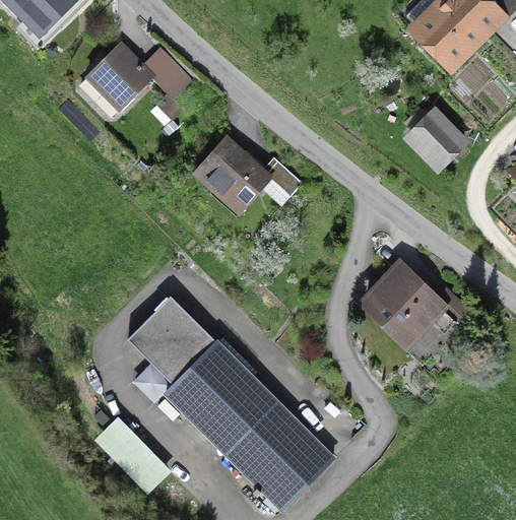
[(515,13),(515,7),(508,0),(437,0),(395,44),(443,89),(515,13)]
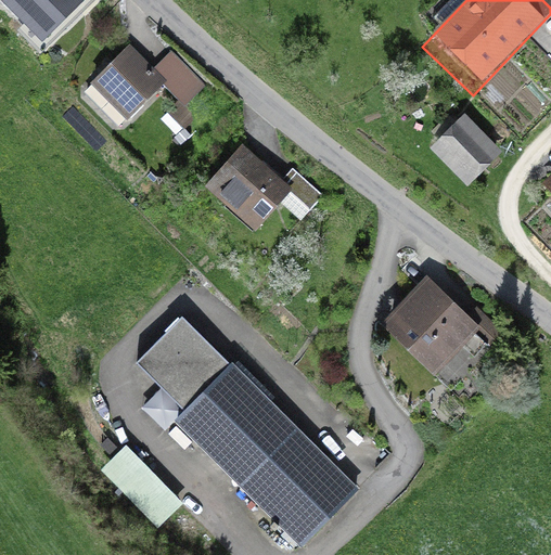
[(165,79),(126,41),(89,79),(128,117),(165,79)]
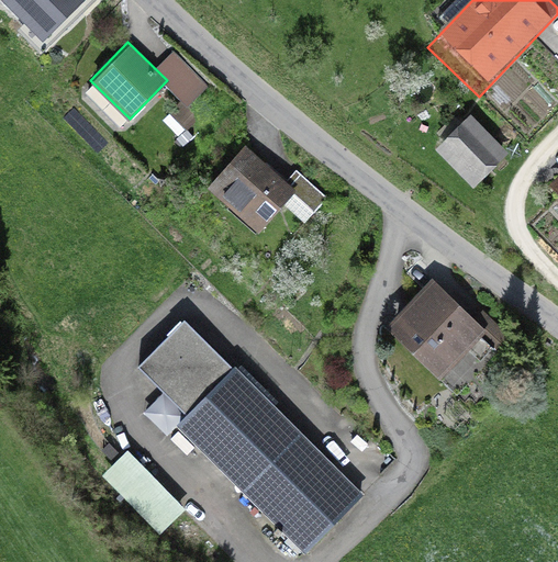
[(503,159),(461,120),(428,155),(470,193),(503,159)]
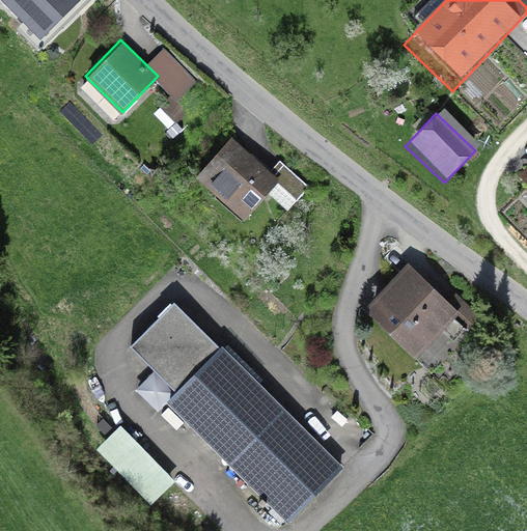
[(278,182),(232,139),(196,177),(242,220),(278,182)]
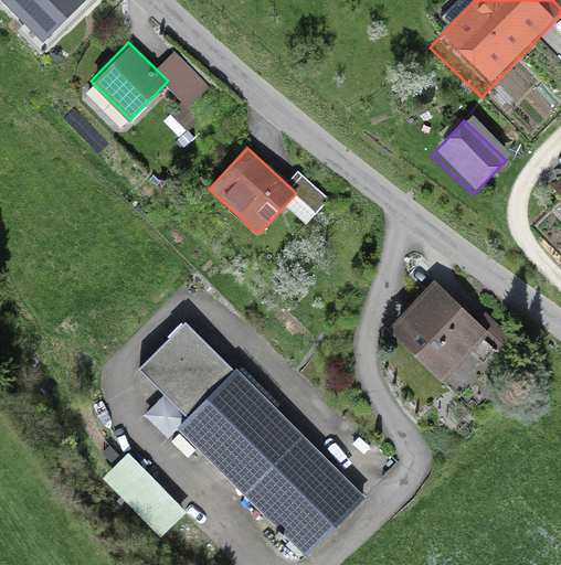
[(560,172),(544,188),(560,204),(560,172)]
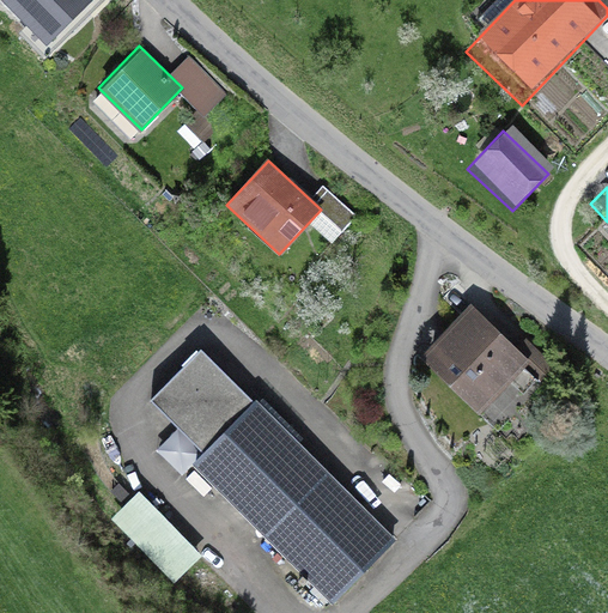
[(529,360),(469,305),(420,358),(479,413),(529,360)]
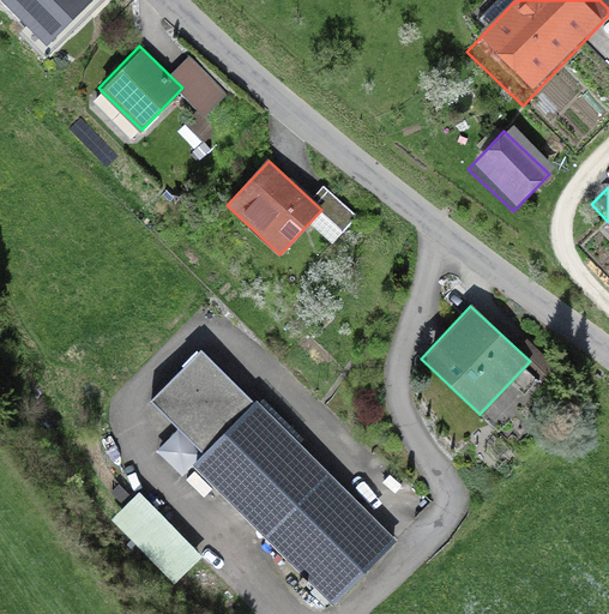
[(396,542),(199,347),(146,399),(204,456),(194,465),(333,605),(396,542)]
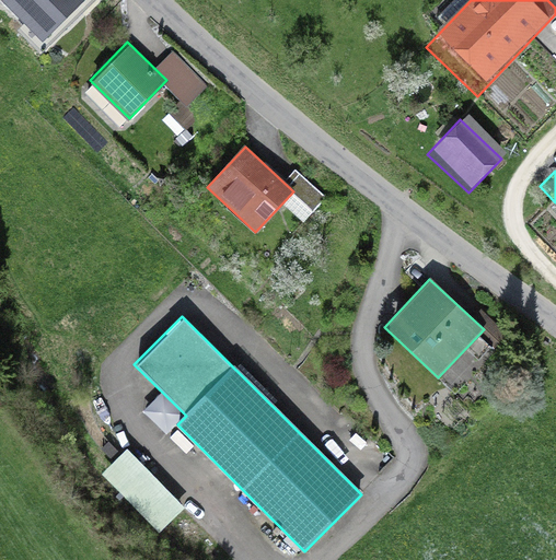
[(147,517),(172,492),(124,446),(99,471),(147,517)]
